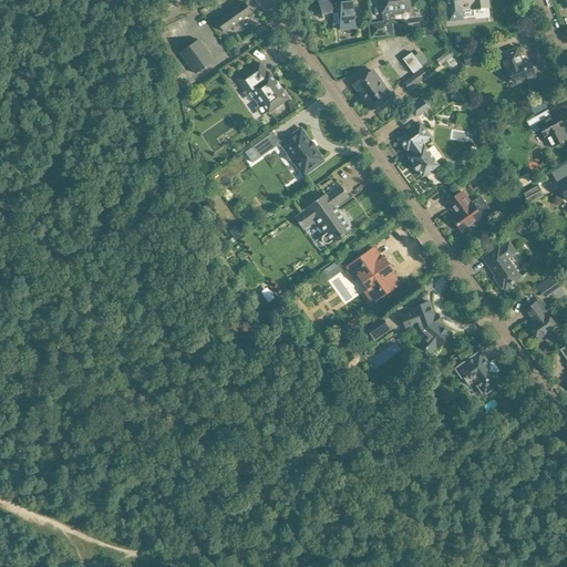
[(333,24),(340,24),(339,30),(356,28),(353,7),(357,6),(354,0),(323,0),(318,1),(320,9),(317,10),(319,16),(318,16),(318,17),(321,16),(322,19),(323,19),(322,16),(332,12),(333,24)]
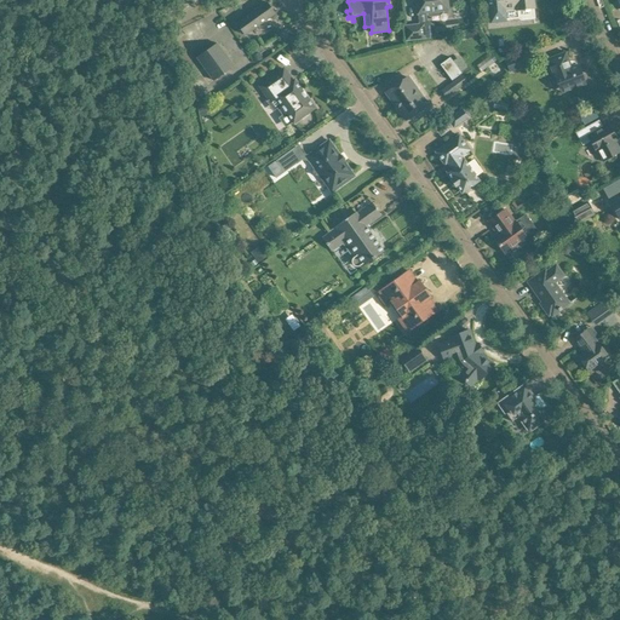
[(437,16),(438,13),(438,11),(448,10),(447,0),(415,0),(418,13),(429,12),(429,15),(430,16),(437,16)]
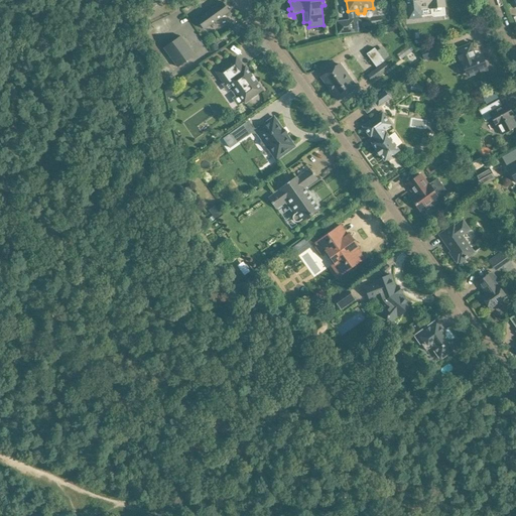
[(405,0),(407,10),(408,19),(418,18),(417,9),(420,9),(420,8),(429,7),(429,8),(430,8),(431,13),(434,16),(444,15),(443,7),(444,7),(443,0),(405,0)]
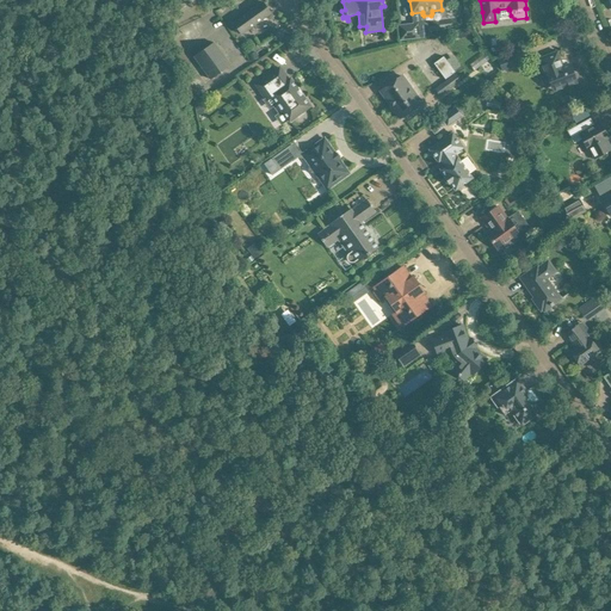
[(233,23),(241,35),(271,14),(263,2),(233,23)]
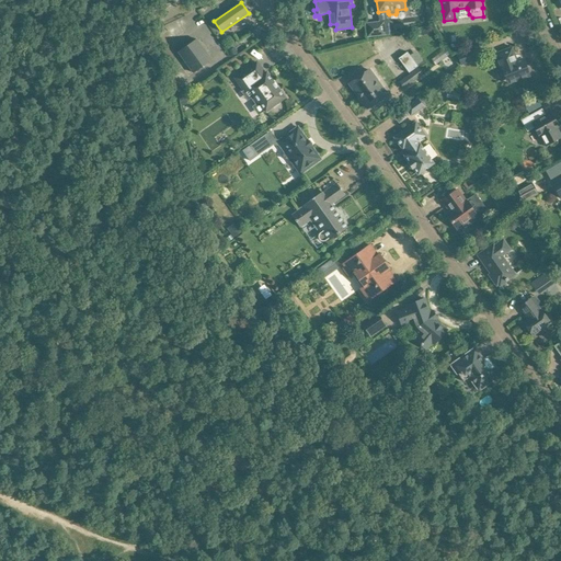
[(366,24),(368,37),(385,36),(384,22),(366,24)]
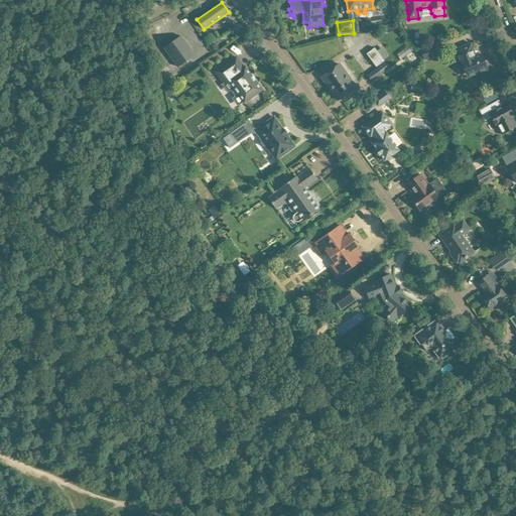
[(164,48),(178,68),(195,55),(180,36),(164,48)]
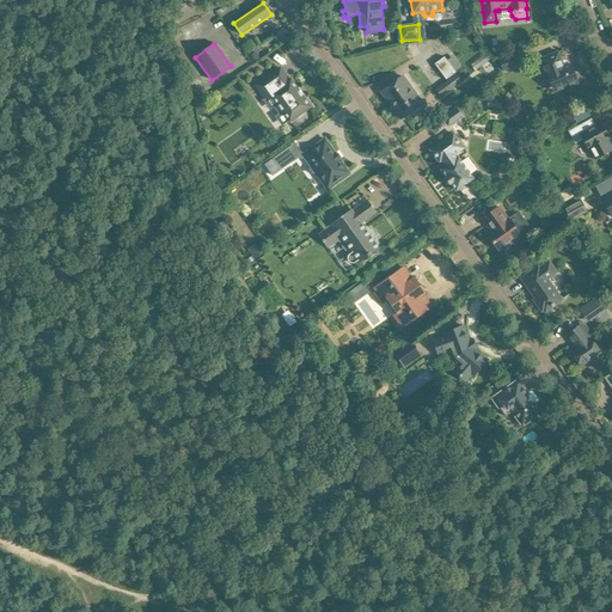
[(546,73),(552,87),(554,92),(577,83),(576,80),(579,79),(580,77),(579,73),(576,72),(574,72),(570,65),(569,62),(567,61),(564,60),(562,61),(558,51),(538,59),(544,74),(546,73)]
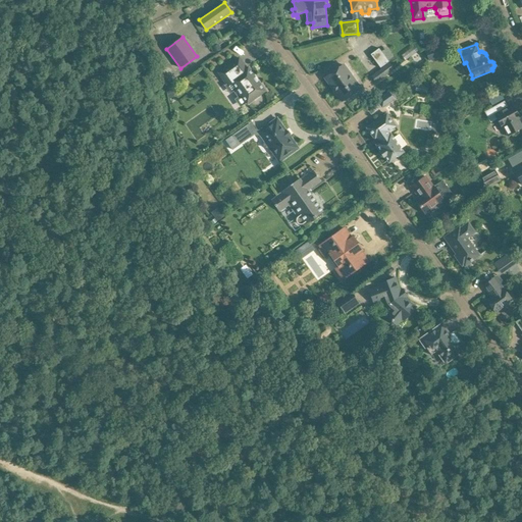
[(425,52),(428,61),(444,55),(440,46),(425,52)]
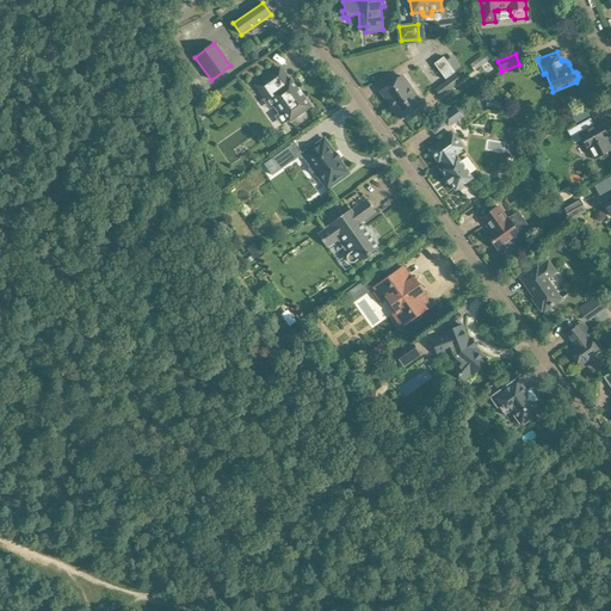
[(455,73),(443,57),(433,65),(445,80),(455,73)]
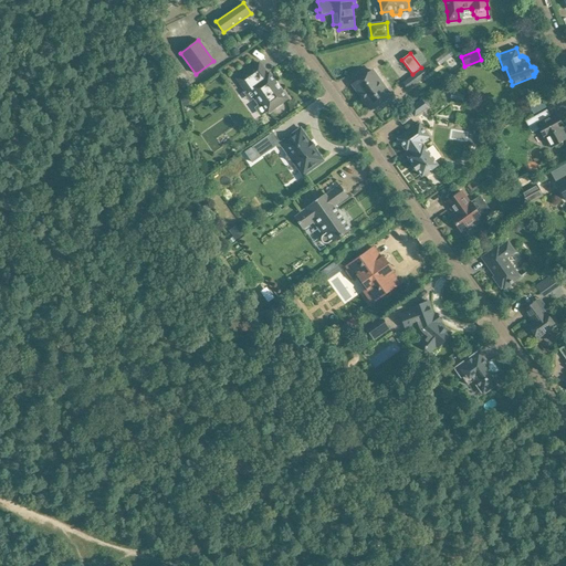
[(371,71),(353,84),(370,109),(390,96),(380,83),(383,81),(383,82),(396,73),(387,60),(374,69),(375,71),(374,73),(371,71)]
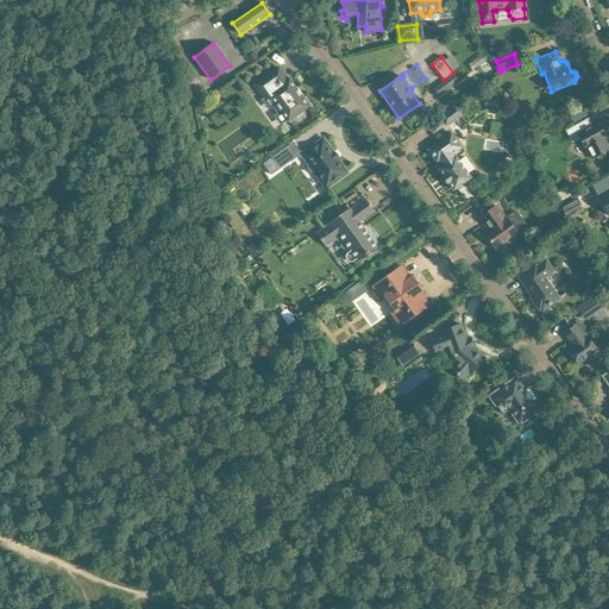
[(255,85),(264,98),(267,100),(271,96),(276,104),(275,105),(280,112),(281,111),(288,121),(296,115),(297,117),(302,113),(301,112),(308,106),(301,96),(300,98),(295,90),(296,89),(289,79),(288,80),(278,68),(255,85)]
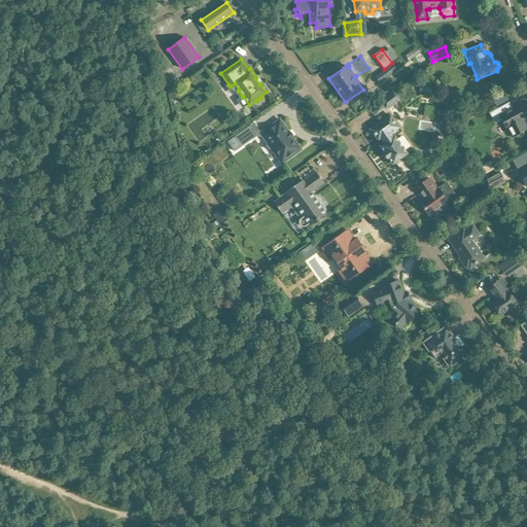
[(375,77),(379,83),(397,70),(393,64),(375,77)]
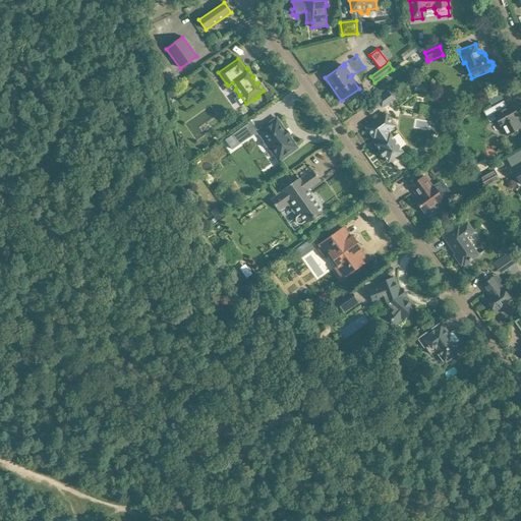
[(377,101),(382,108),(393,99),(388,92),(377,101)]
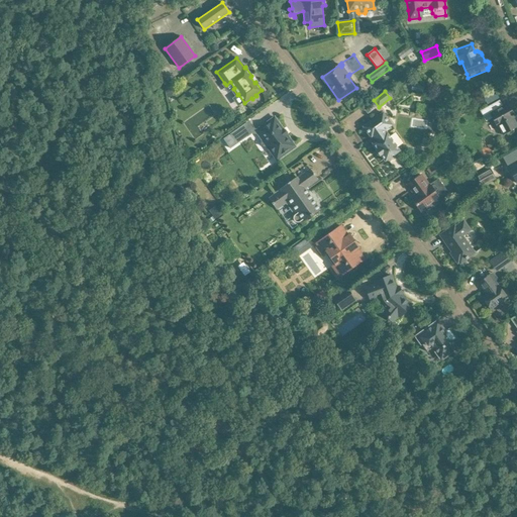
[(490,113),(498,127),(498,126),(503,134),(507,132),(508,133),(511,134),(513,133),(514,130),(514,128),(516,126),(516,124),(513,118),(515,117),(507,103),(502,106),(499,101),(480,111),(483,117),(490,113)]
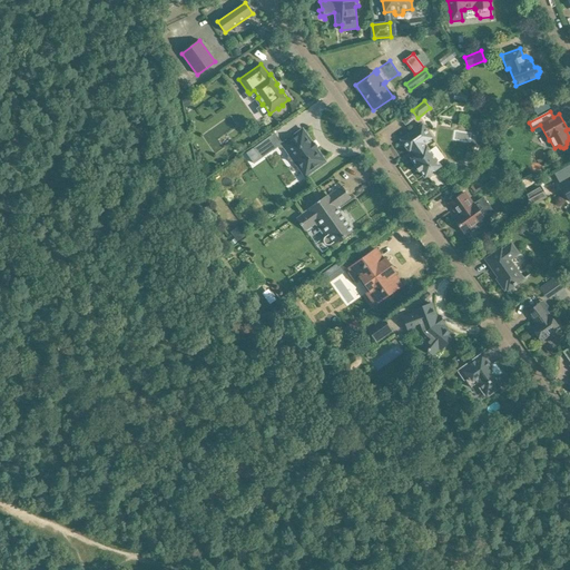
[(409,151),(411,150),(415,155),(411,158),(415,165),(414,166),(419,172),(420,172),(424,178),(441,166),(426,147),(424,144),(432,138),(422,125),(401,139),(409,151)]
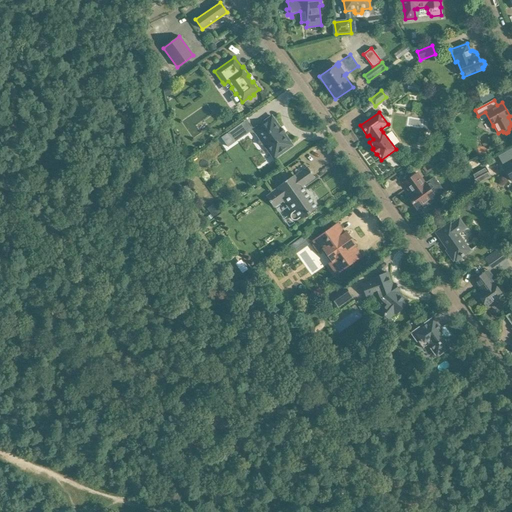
[(254,129),(253,129),(259,139),(265,140),(264,145),(274,159),(293,145),(284,134),(285,133),(285,132),(284,132),(281,128),(282,128),(281,127),(280,128),(272,116),(254,129)]
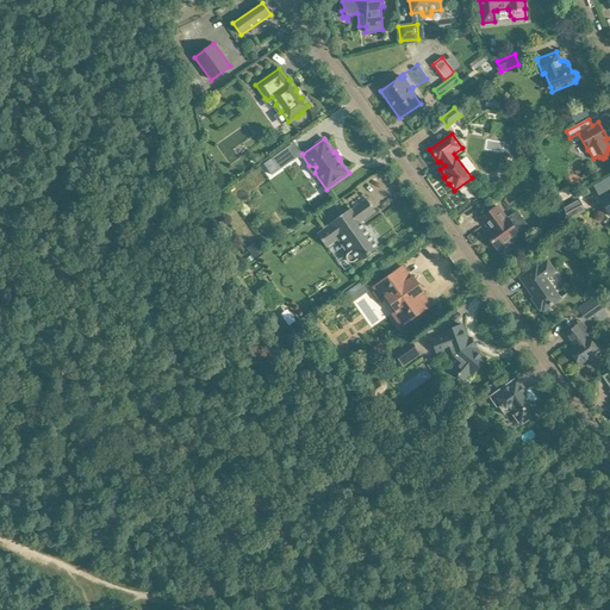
[(274,163),(279,169),(292,161),(284,149),(272,159),(274,163)]
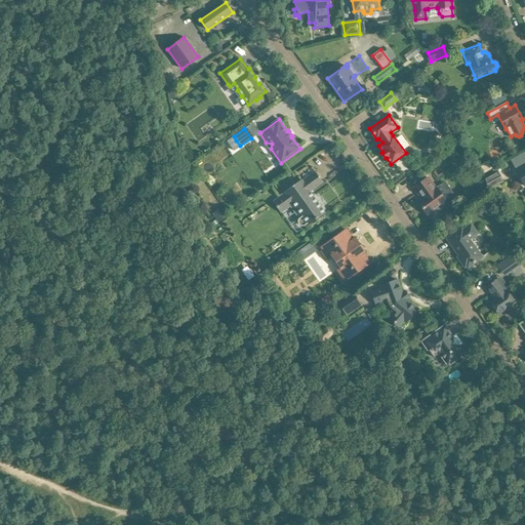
[(236,140),(230,145),(234,151),(240,146),(236,140)]
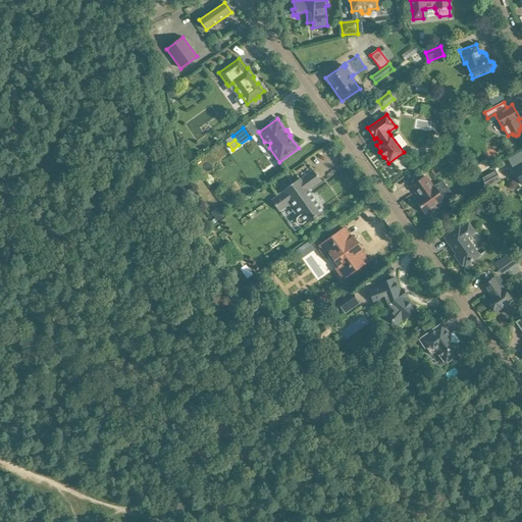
[(480,177),(486,189),(501,180),(493,169),(480,177)]
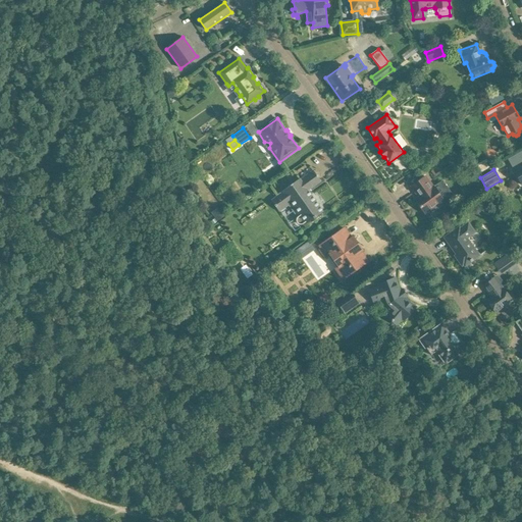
[(321,181),(313,170),(300,179),(300,178),(280,193),(281,194),(271,201),(278,211),(279,211),(278,209),(289,202),(299,217),(297,219),(297,221),(299,223),(301,224),(303,223),(304,224),(304,225),(323,212),(308,191),(321,181)]
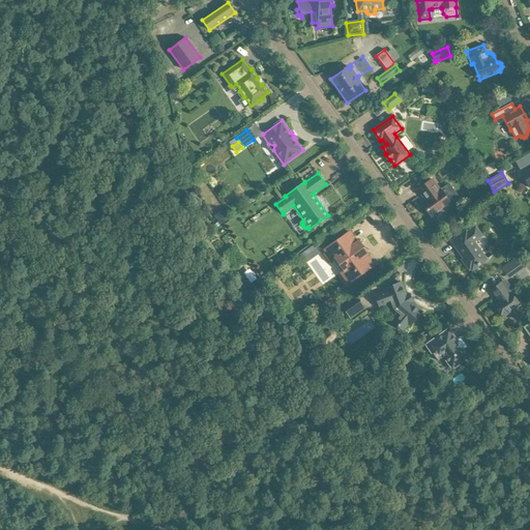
[(421,203),(424,207),(431,216),(437,212),(439,215),(446,210),(444,207),(450,203),(441,189),(440,190),(432,179),(417,188),(425,200),(421,203)]
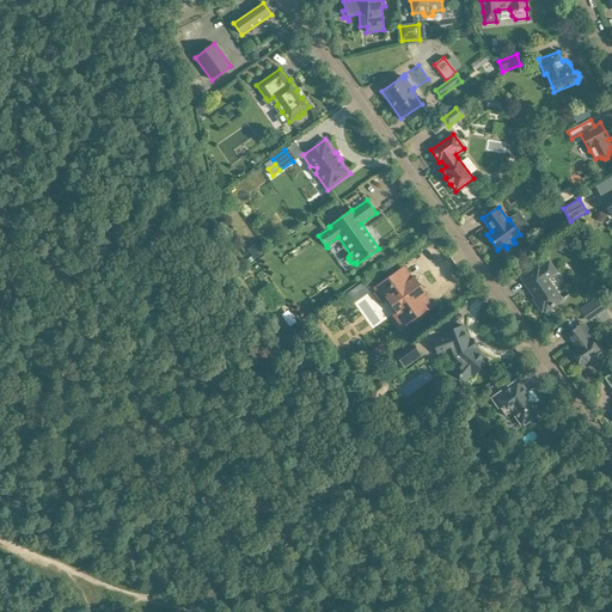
[(259,245),(250,251),(256,258),(264,252),(259,245)]
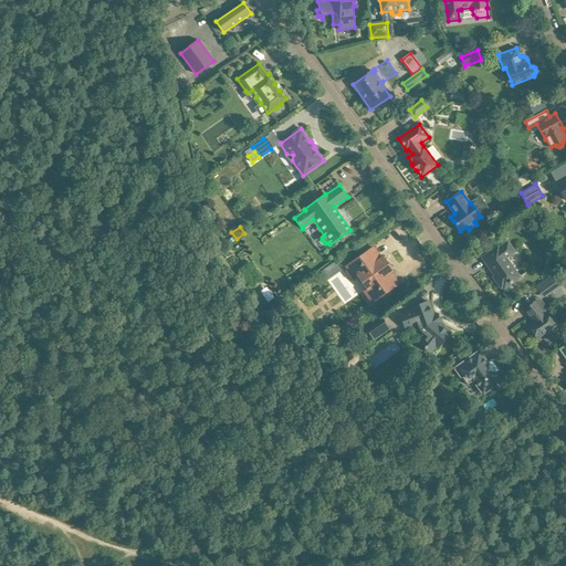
[(498,247),(482,258),(490,268),(493,272),(492,272),(495,276),(493,278),(501,287),(503,286),(504,289),(520,278),(505,258),(514,252),(507,242),(499,249),(498,247)]
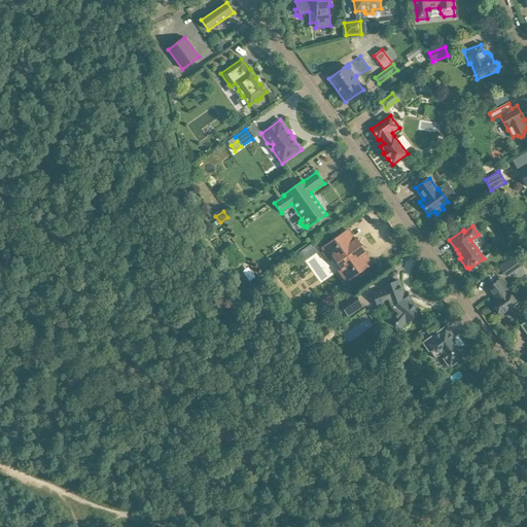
[(339,271),(346,281),(354,276),(356,277),(358,277),(360,276),(362,274),(363,272),(363,270),(372,264),(364,253),(365,252),(362,248),(362,247),(360,248),(358,246),(360,244),(359,244),(356,239),(355,241),(348,231),(322,248),(324,251),(323,252),(328,260),(336,255),(344,268),(339,271)]
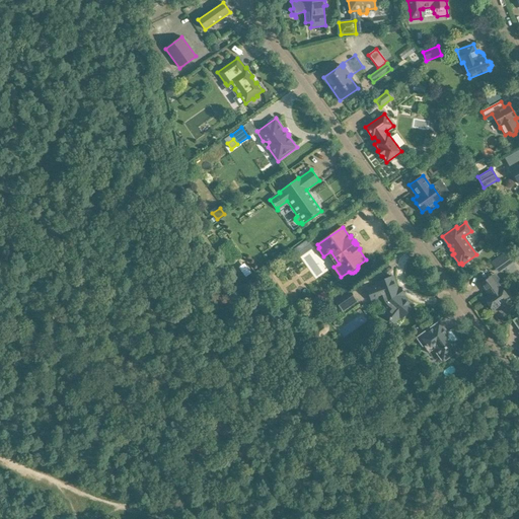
[(367,289),(371,300),(381,297),(382,299),(383,299),(388,306),(388,307),(390,309),(385,315),(394,323),(399,317),(401,318),(413,305),(401,296),(403,294),(400,289),(397,290),(392,277),(376,283),(377,285),(367,289)]
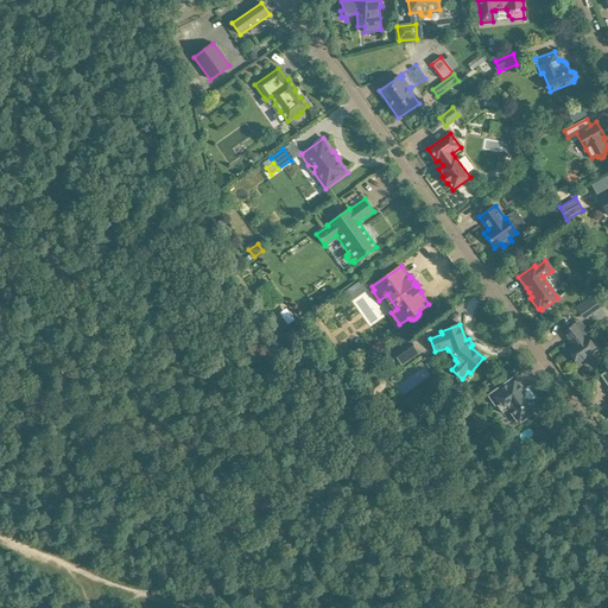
[(568,350),(577,363),(596,350),(587,336),(584,337),(575,324),(563,333),(570,343),(571,342),(574,346),(568,350)]
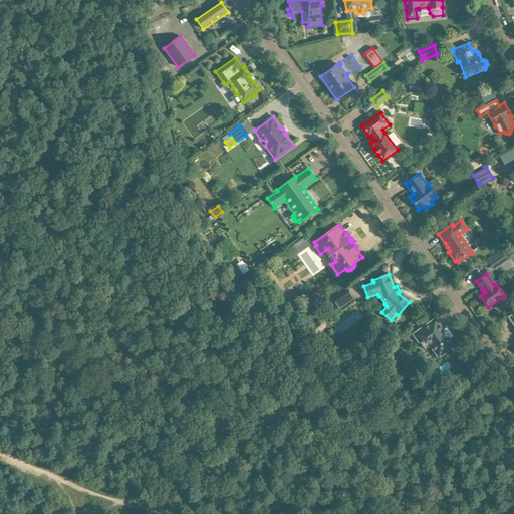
[(331,296),(339,307),(353,298),(345,287),(331,296)]
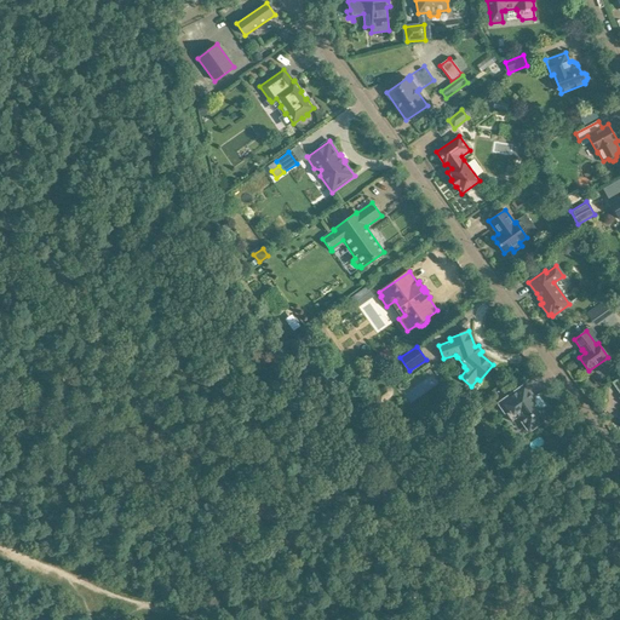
[(499,403),(512,422),(520,417),(529,431),(547,418),(524,385),(499,403)]
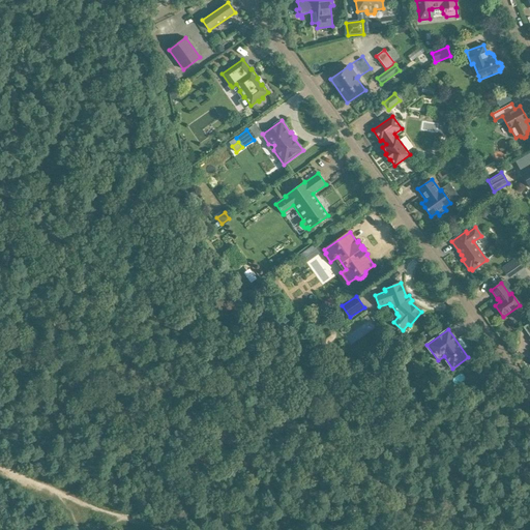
[(321,336),(326,343),(333,337),(334,336),(335,335),(335,334),(335,333),(334,332),(334,331),(333,331),(332,330),(331,330),(330,330),(329,331),(321,336)]
